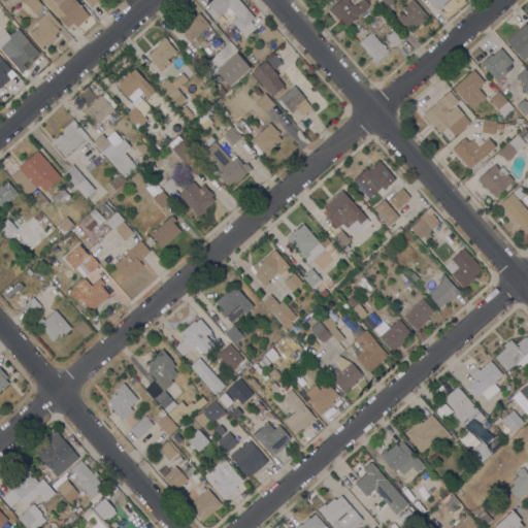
[(36,0),(42,6),(34,13),(25,3),(24,4),(20,0),(36,0)]
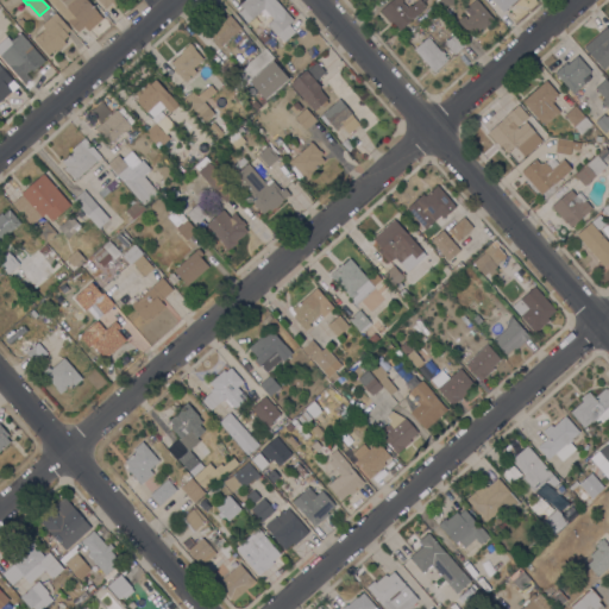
[(68,20),(67,20),(48,0),(87,0),(98,12),(82,25),(85,26),(77,32),(68,20)]
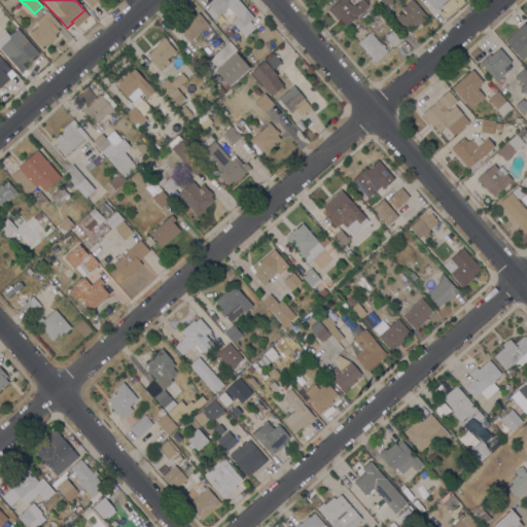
[(238,0),(253,18),(249,21),(255,28),(245,36),(240,30),(239,30),(231,21),(236,16),(229,7),(214,20),(205,10),(209,6),(207,3),(210,0),(238,0)]
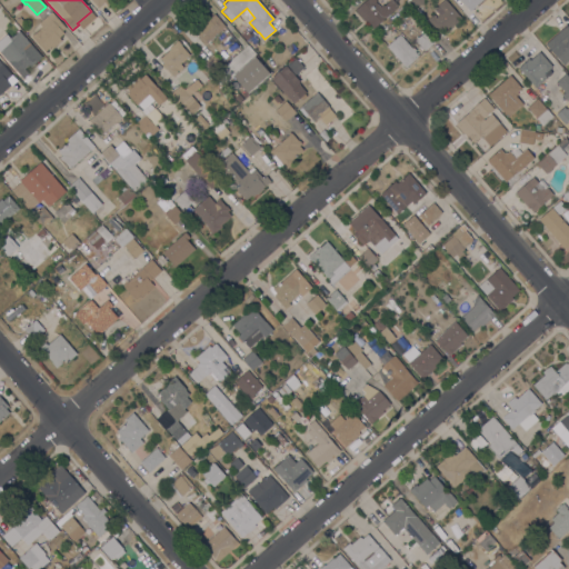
[(373,28),(367,21),(366,22),(355,10),(366,0),(376,0),(375,1),(380,7),(382,5),(383,6),(390,0),(392,0),(397,5),(395,7),(396,8),(373,28)]
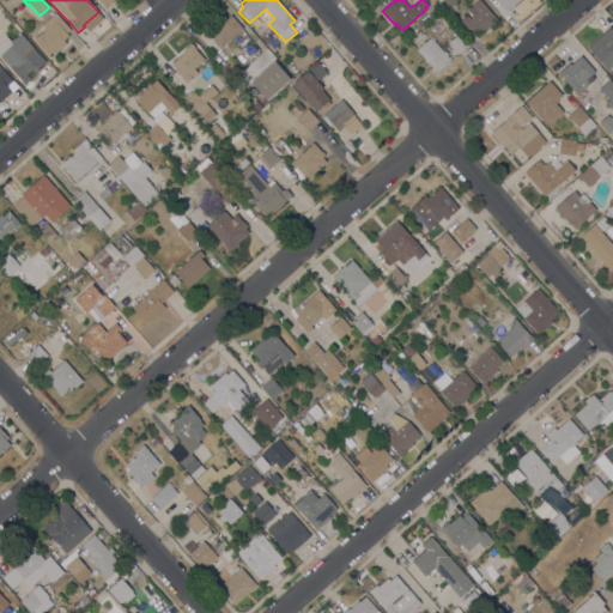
[(479,0),(498,19),(486,30),(485,28),(474,37),(461,22),(467,16),(469,19),(473,16),(467,8),(477,0),(479,0)]
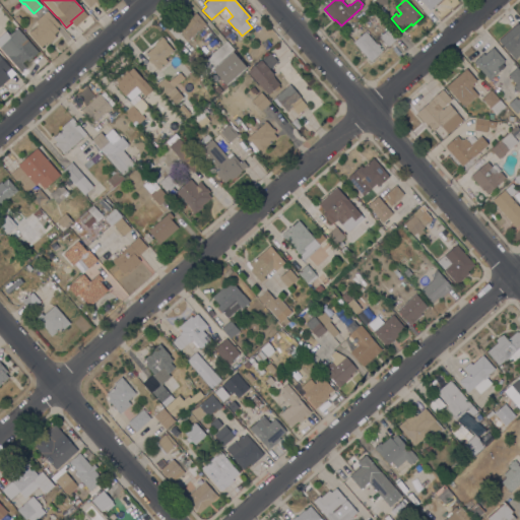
[(440,0),(430,10),(419,0),(440,0)]
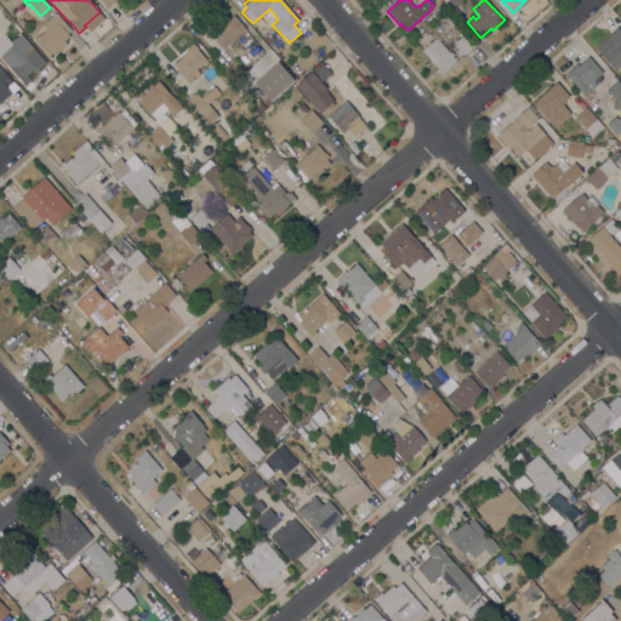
[(70,30),(67,34),(69,35),(64,40),(66,41),(64,43),(67,44),(57,52),(56,51),(49,56),(34,40),(46,29),(43,26),(55,13),(70,30)]
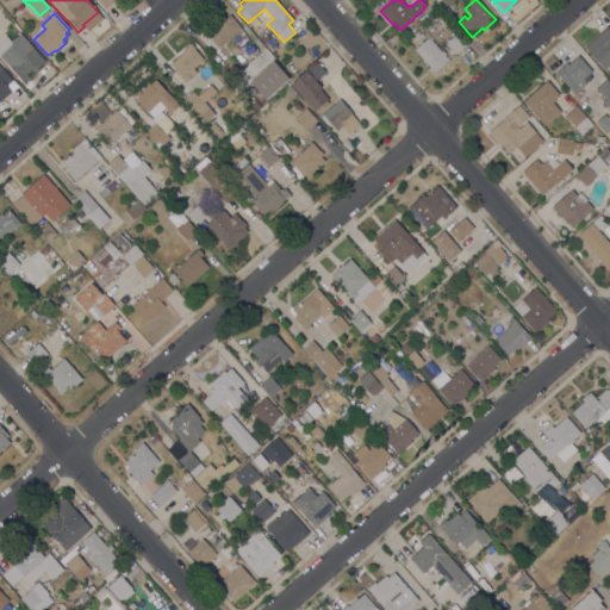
[(242,29),(228,41),(232,45),(225,53),(221,47),(219,48),(211,38),(213,37),(211,35),(212,33),(209,30),(212,27),(211,26),(217,20),(217,22),(222,18),(223,20),(230,14),(242,29)]
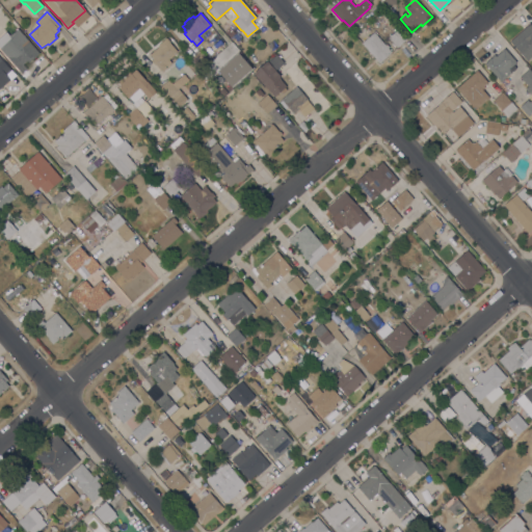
[(381,15),(391,22),(382,31),(374,23),(381,15)]
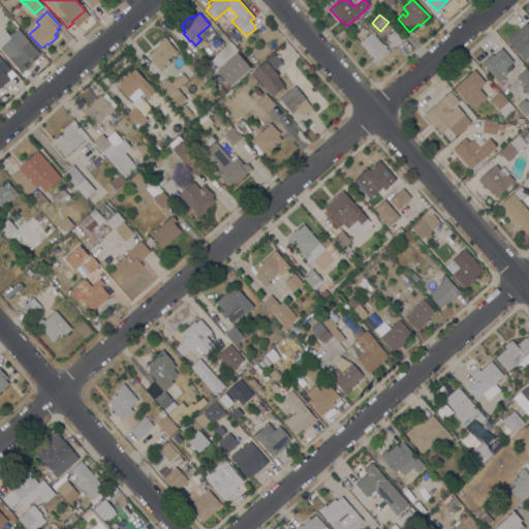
[(527,24),(528,26),(528,55),(524,60),(507,40),(527,24)]
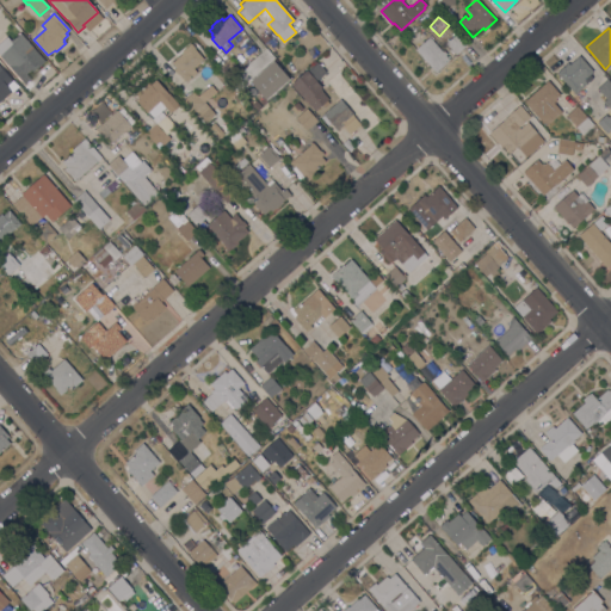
[(270,38),(264,43),(258,36),(264,31),(270,38)]
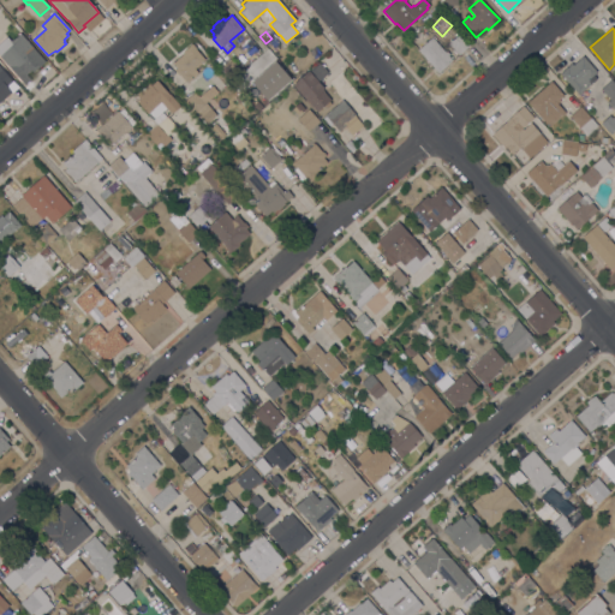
[(46,61),(33,72),(30,70),(27,75),(31,81),(25,85),(0,55),(0,41),(6,36),(11,41),(21,33),(33,46),(46,61)]
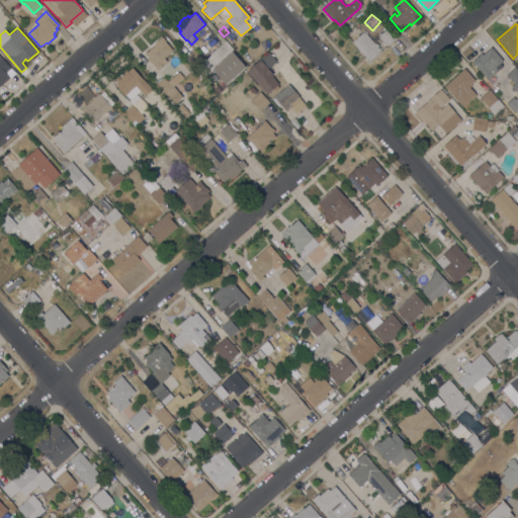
[(396,38),(386,46),(377,35),(387,28),(396,38)]
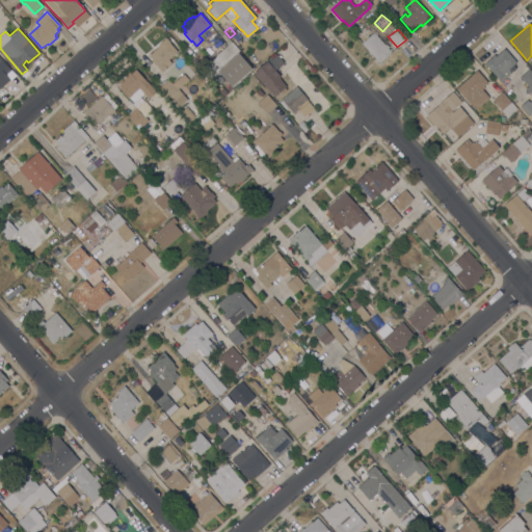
[(241,36),(237,41),(233,35),(237,32),(241,36)]
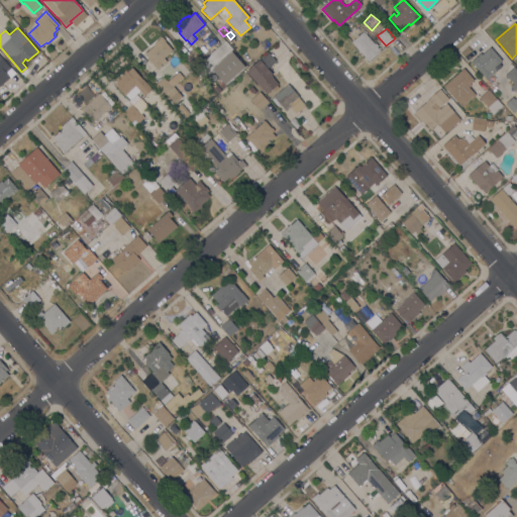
[(375,44),(376,43),(378,45),(377,46),(381,50),(369,61),(351,41),(364,31),(375,44)]
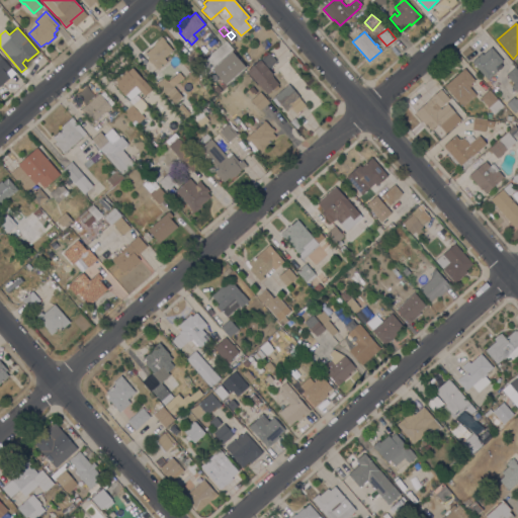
[(164,58),(167,62),(163,65),(161,64),(161,65),(162,67),(158,70),(157,68),(156,69),(151,63),(151,64),(147,59),(149,58),(145,53),(154,47),(152,45),(162,36),(165,40),(165,41),(172,50),(164,58)]
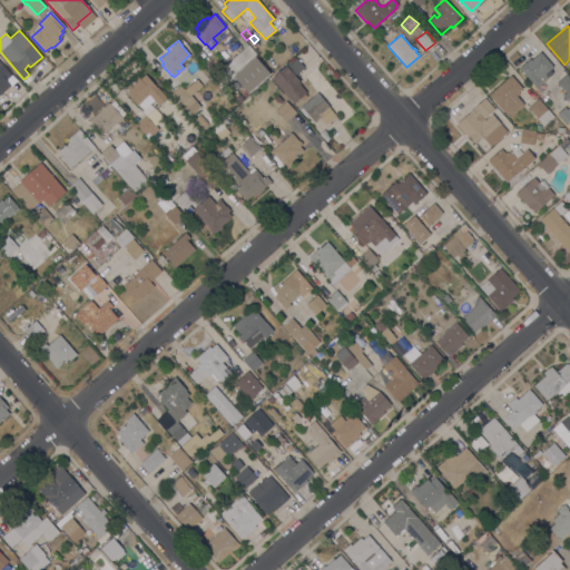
[(296,49),(292,53),(286,48),(292,43),(296,49)]
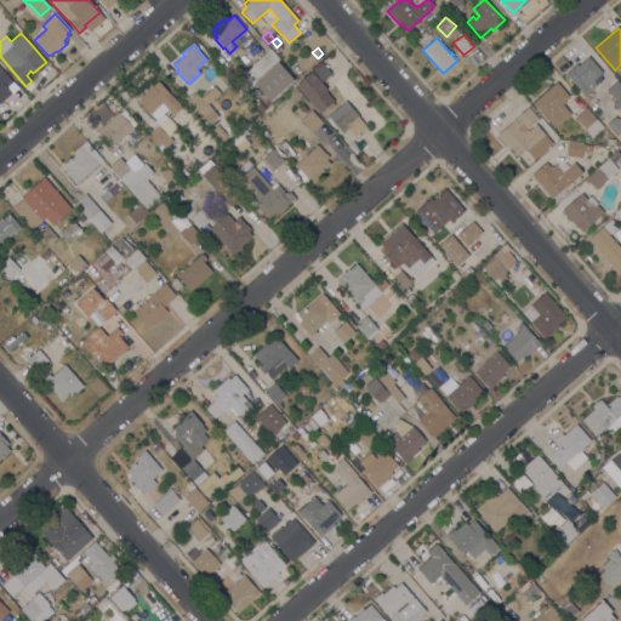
[(584,95),(565,74),(576,64),(579,66),(588,57),(602,73),(592,81),(596,85),(586,95),(584,95)]
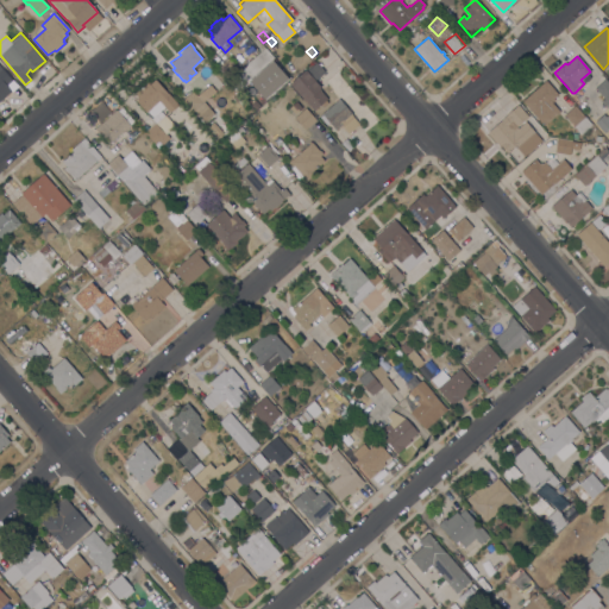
[(248,82),(264,100),(287,77),(270,60),(248,82)]
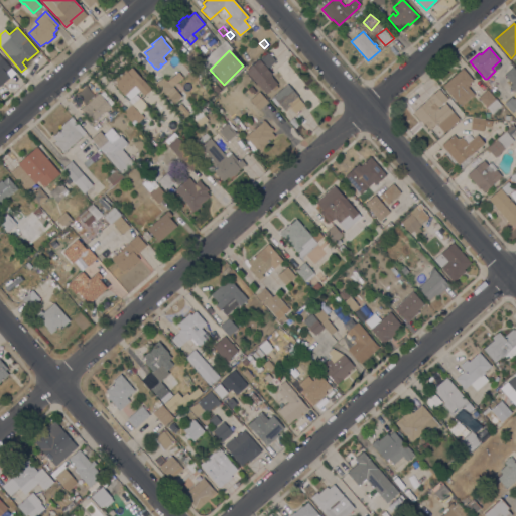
[(247,73),(245,71),(248,69),(259,58),(260,59),(268,52),(269,53),(275,60),(267,69),(271,74),(270,75),(272,77),(271,77),(277,84),(276,85),(278,87),(274,91),(272,88),(266,94),(247,73)]
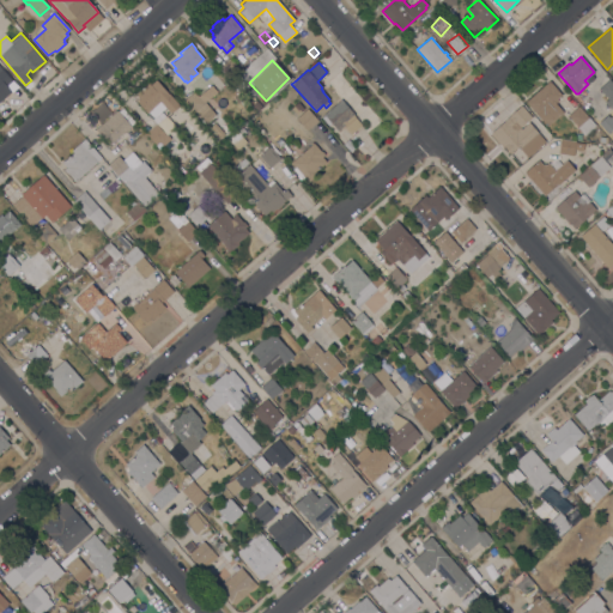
[(0,70),(2,68),(12,80),(6,86),(11,91),(0,101),(0,70)]
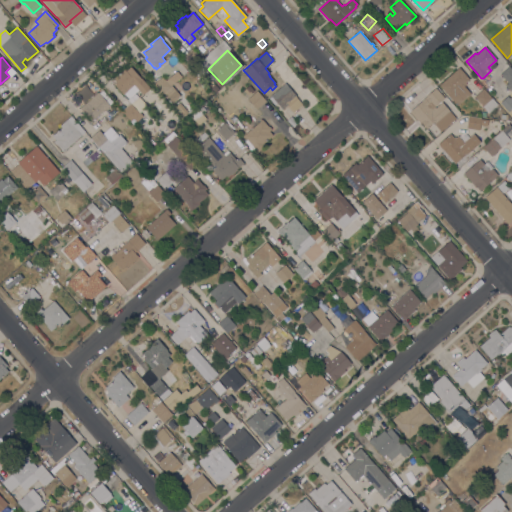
[(143,95),(138,90),(135,93),(138,97),(139,96),(147,105),(139,112),(143,116),(136,122),(133,118),(130,121),(122,111),(130,103),(127,99),(129,98),(124,93),(123,94),(114,84),(116,82),(113,79),(124,69),(125,71),(130,66),(141,78),(150,88),(143,95)]
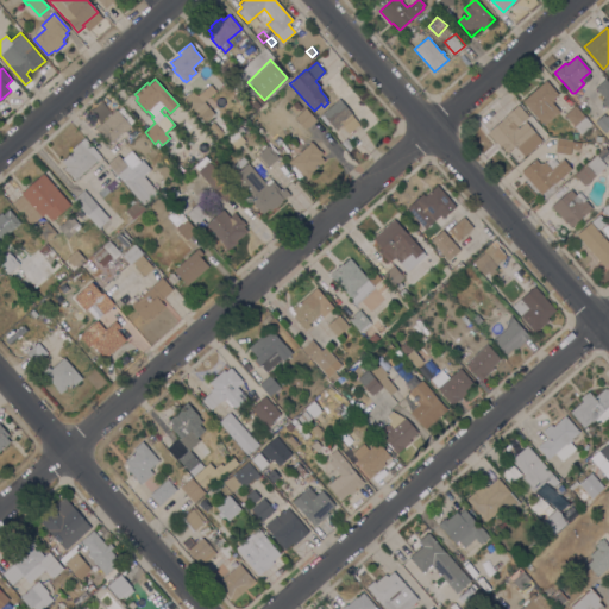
[(608,106),(607,108),(601,102),(602,101),(598,98),(601,94),(595,88),(604,79),(608,83),(608,106)]
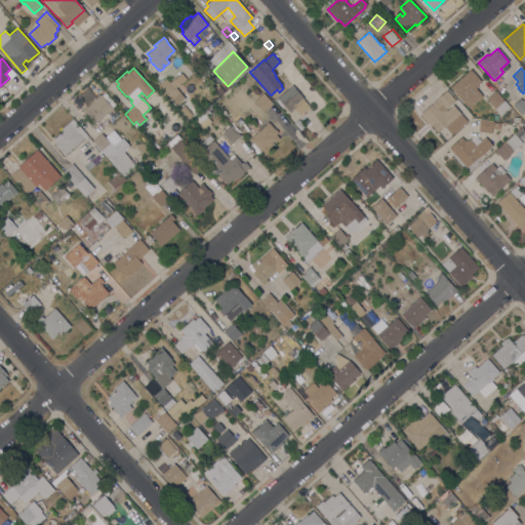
[(450,87),(471,69),(481,81),(477,85),(478,86),(476,88),(483,96),(469,108),(450,87)]
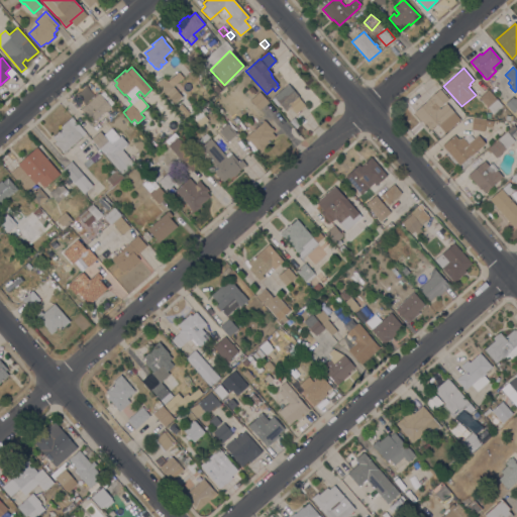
[(164,78),(168,82),(179,72),(183,77),(172,87),(176,92),(177,91),(182,97),(174,104),(169,98),(165,94),(164,95),(154,85),(164,78)]
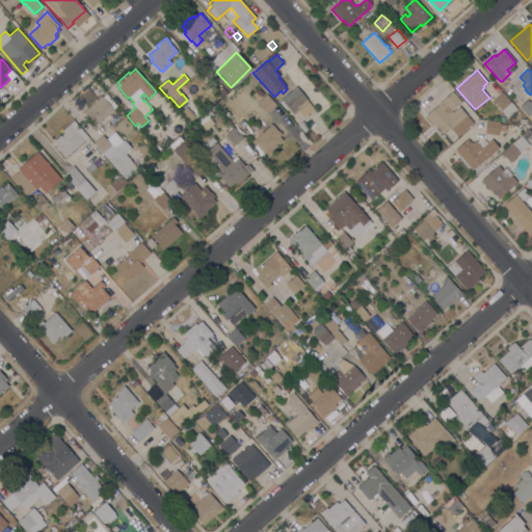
[(296,86),(308,100),(308,101),(314,108),(304,116),(298,109),(293,113),(288,107),(286,109),(280,102),(282,100),(282,99),(296,86)]
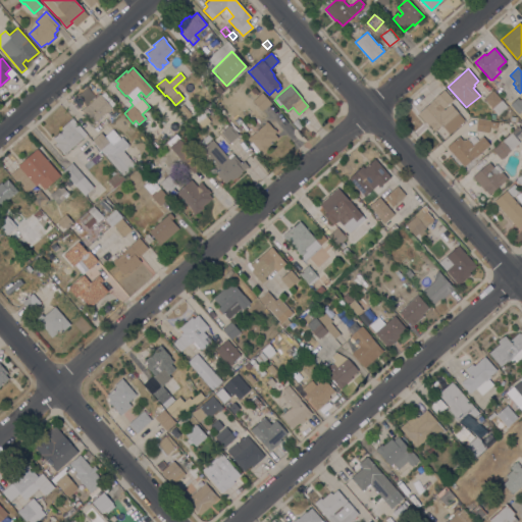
[(74,95),(84,104),(93,95),(85,86),(74,95)]
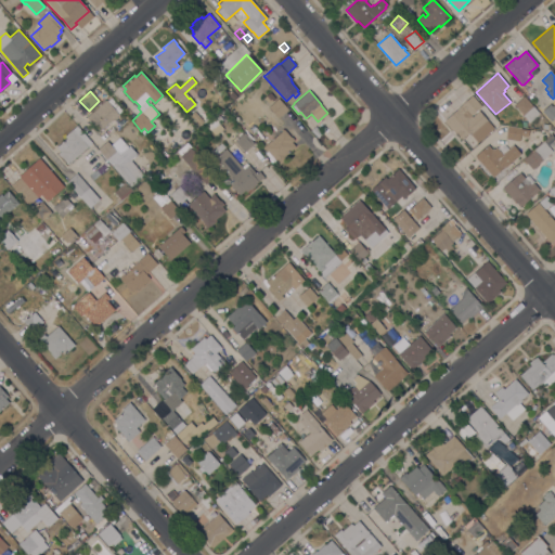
[(274,99),(268,104),(263,98),(270,92),(274,99)]
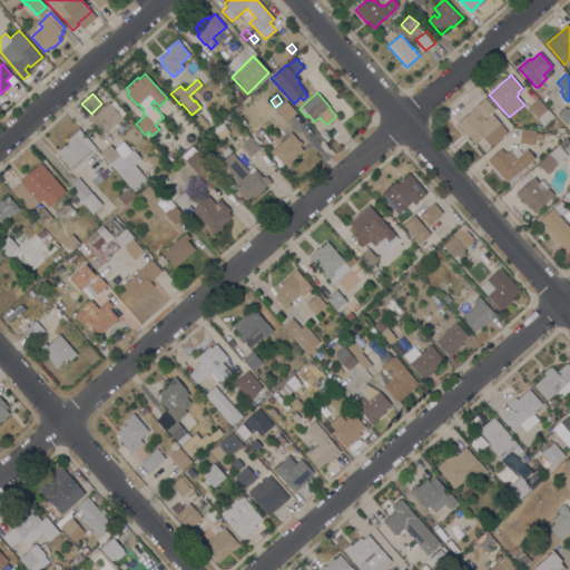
[(490,146),(481,136),(474,143),(469,136),(467,137),(455,125),(470,112),(469,111),(484,98),(495,110),(491,114),(507,131),(490,146)]
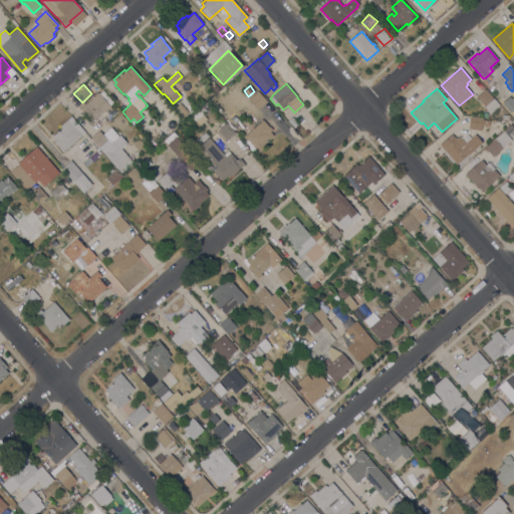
[(494,99),(485,107),(476,96),(485,89),(494,99)]
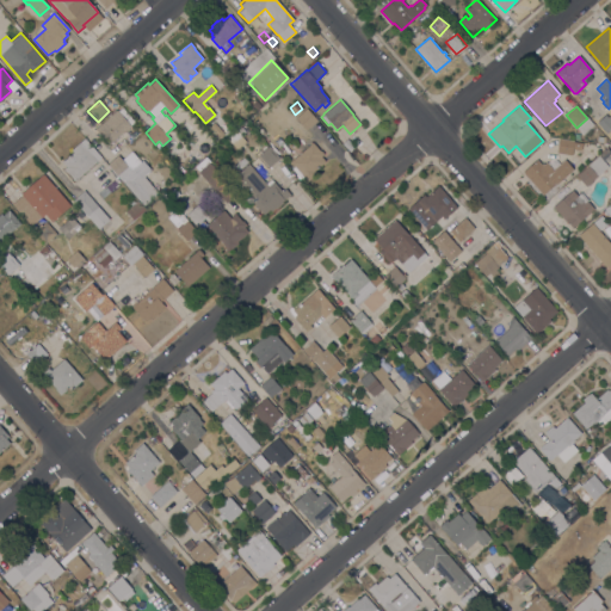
[(117,110),(118,111),(121,109),(134,123),(130,125),(106,147),(100,142),(104,139),(96,129),(117,110)]
